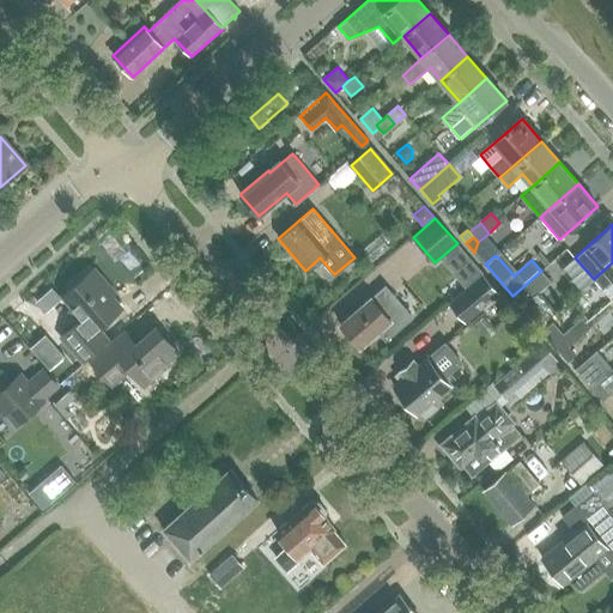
[(612,280),(612,262),(594,279),(604,290),(612,280)]
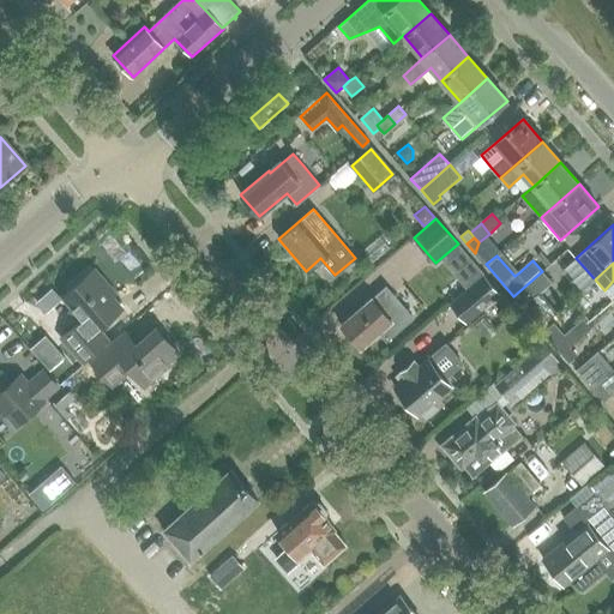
[(94,270),(64,296),(73,308),(71,311),(80,321),(62,336),(84,361),(107,341),(97,330),(121,308),(112,298),(115,295),(94,270)]
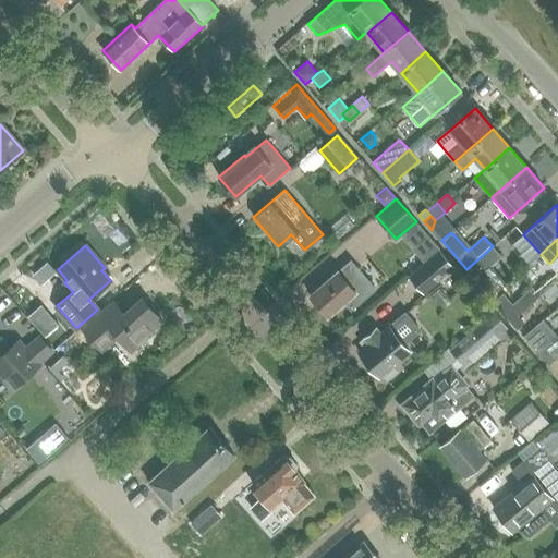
[(493,246),(466,269),(475,279),(501,257),(493,247),(493,246)]
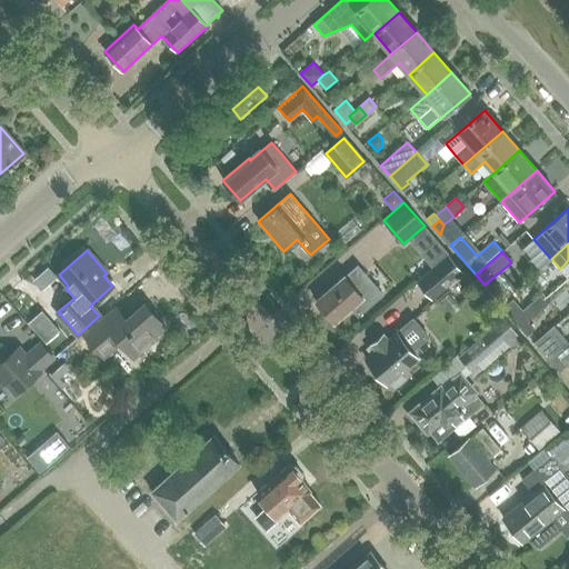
[(448,257),(417,282),(431,300),(462,273),(448,257)]
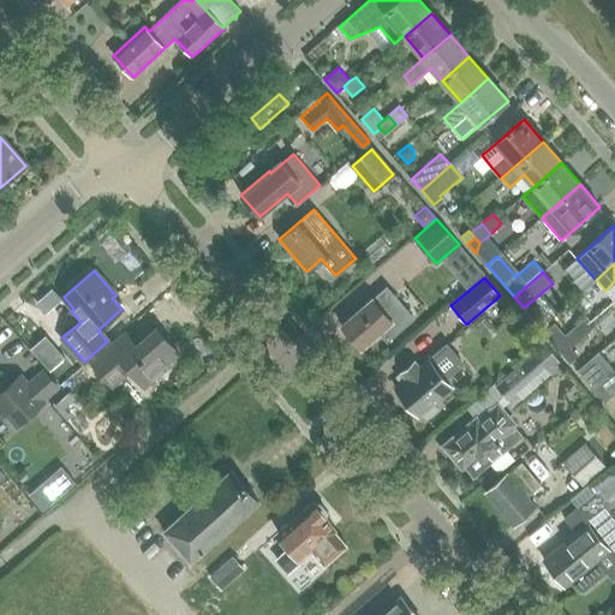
[(371,298),(341,326),(362,348),(380,333),(387,341),(413,318),(387,287),(372,299),(371,298)]
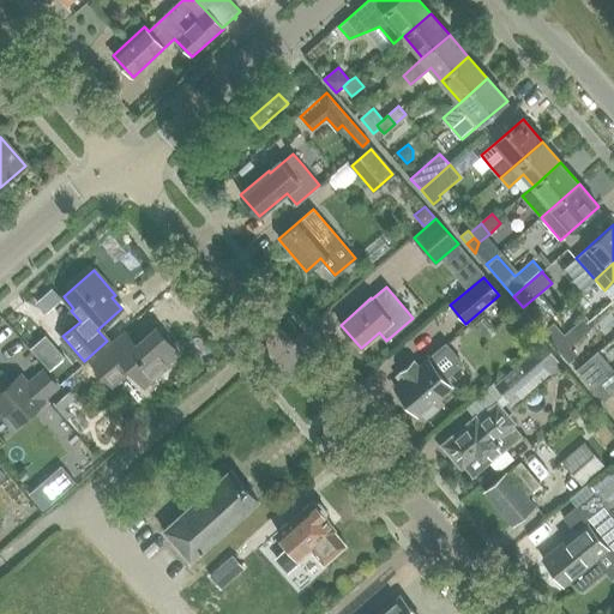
[(495,308),(487,317),(495,326),(505,318),(495,308)]
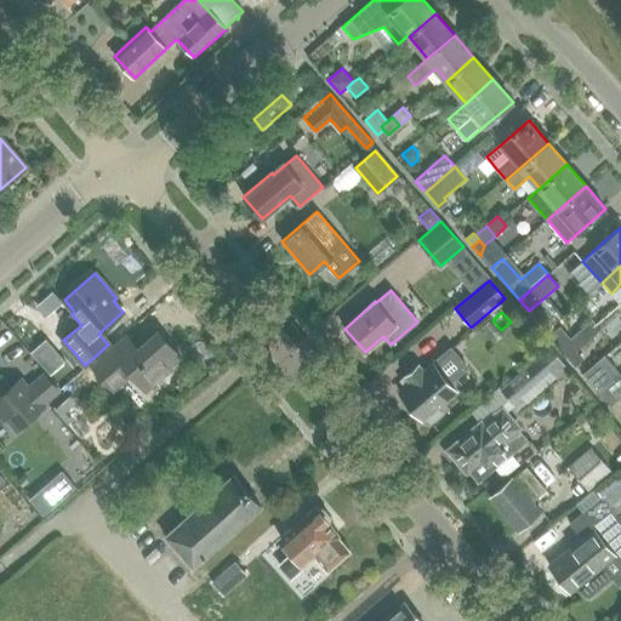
[(591,324),(579,334),(587,342),(598,332),(591,324)]
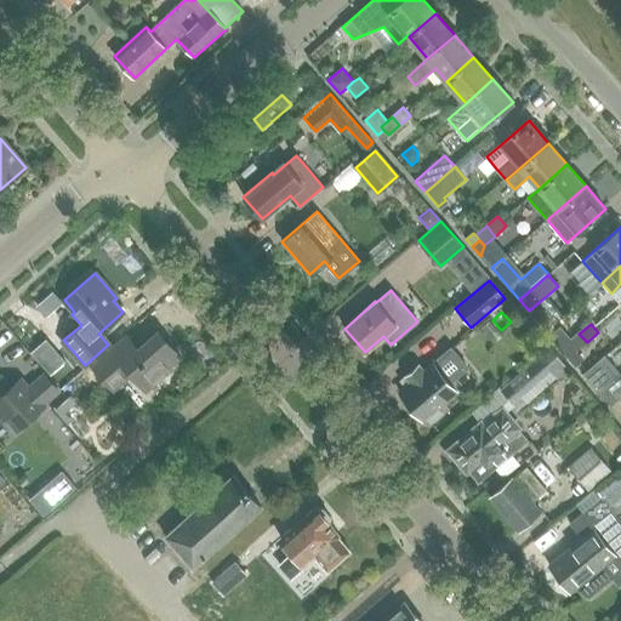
[(557,329),(550,335),(565,353),(565,352),(571,346),(569,342),(557,329)]
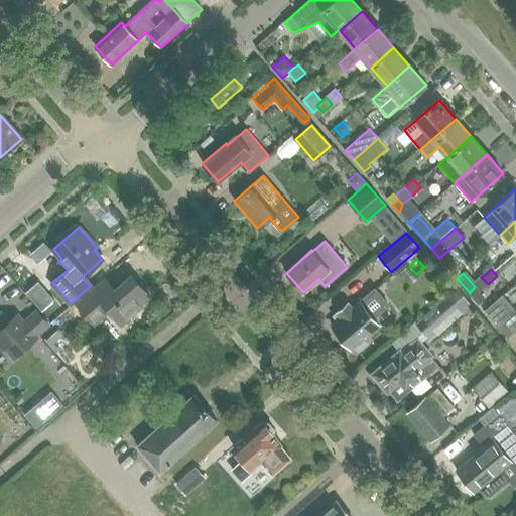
[(98,286),(77,304),(94,324),(109,311),(121,325),(142,305),(140,304),(150,295),(132,275),(107,296),(98,286)]
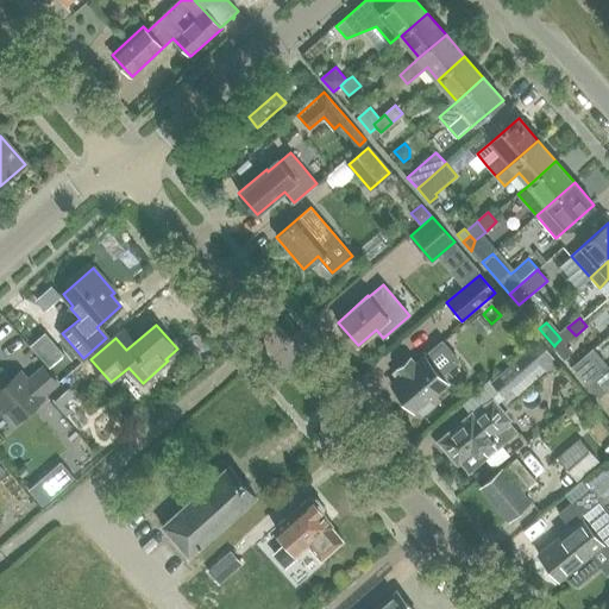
[(576,336),(567,327),(558,336),(560,339),(565,345),(576,336)]
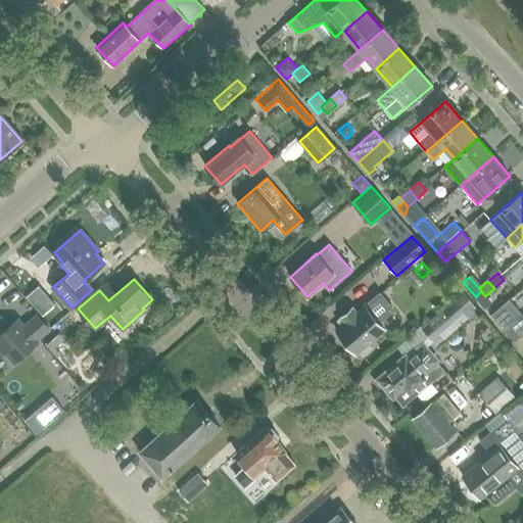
[(34,284),(25,292),(35,303),(44,295),(34,284)]
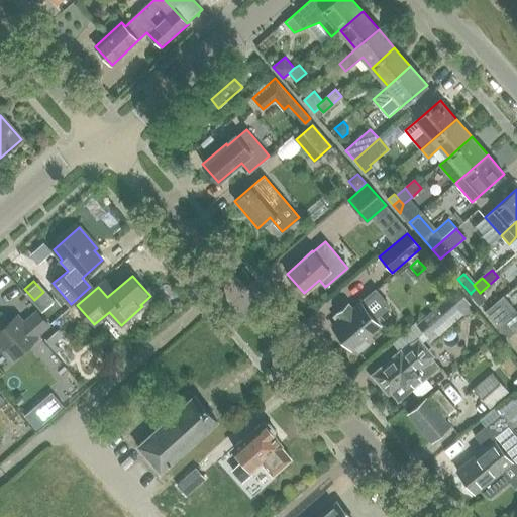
[(471,293),(471,294),(480,305),(485,300),(480,293),(476,288),(471,293)]
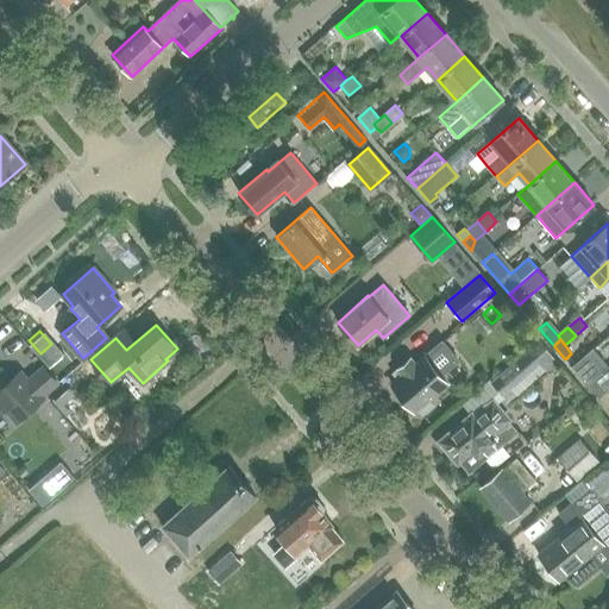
[(403,375),(391,384),(403,399),(401,401),(408,410),(412,408),(415,412),(418,409),(421,415),(433,406),(428,400),(447,384),(440,375),(450,366),(458,359),(443,340),(425,357),(415,364),(410,359),(399,370),(403,375)]
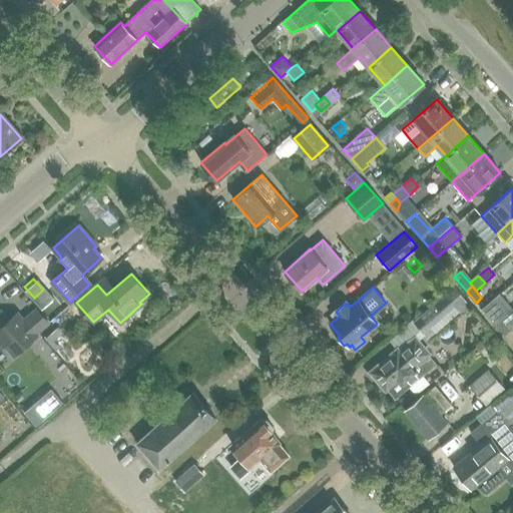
[(434,305),(414,322),(425,335),(445,318),(434,305)]
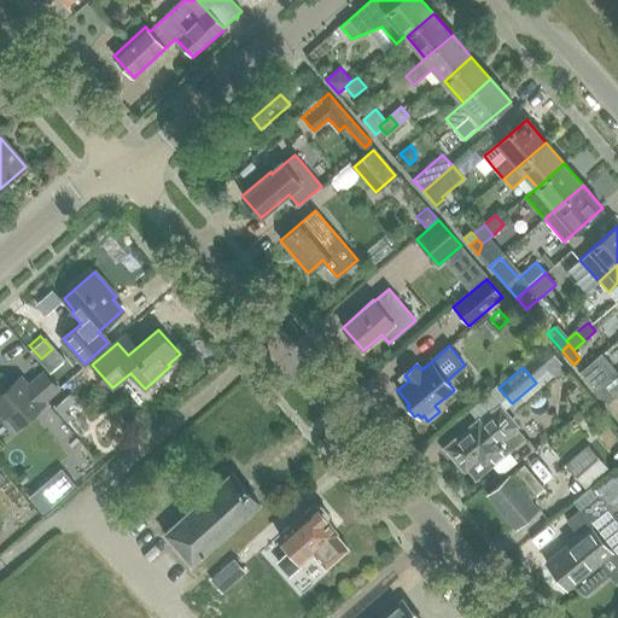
[(0,384),(0,415),(7,409),(19,424),(25,419),(27,418),(41,404),(41,403),(57,390),(41,372),(25,385),(18,378),(4,390),(0,384)]
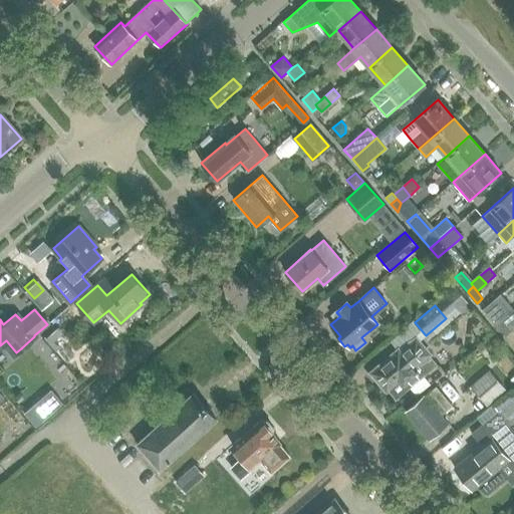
[(66,309),(55,318),(63,326),(73,317),(66,309)]
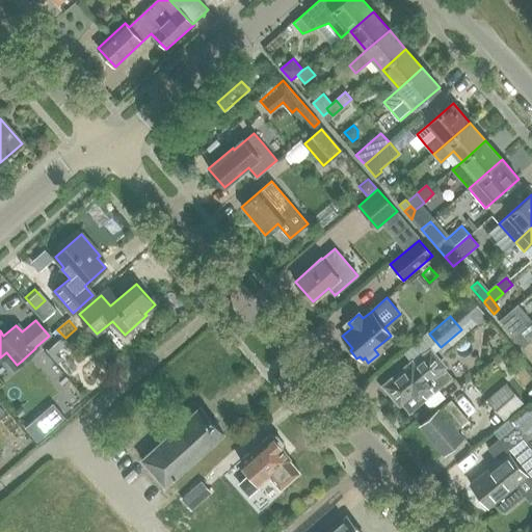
[(531,322),(521,334),(529,343),(531,340),(531,322)]
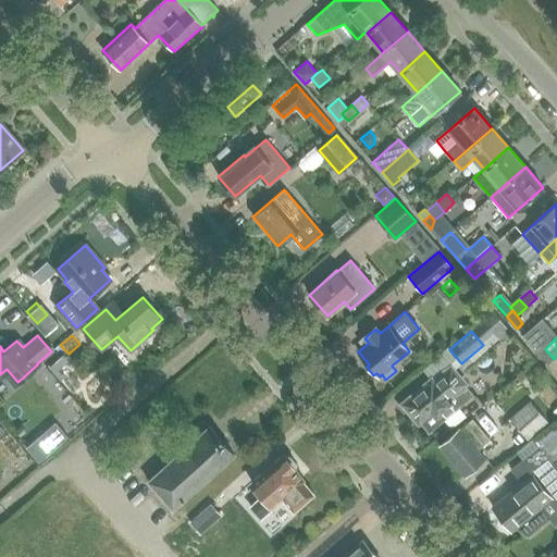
[(556,356),(554,359),(547,364),(556,375),(556,356)]
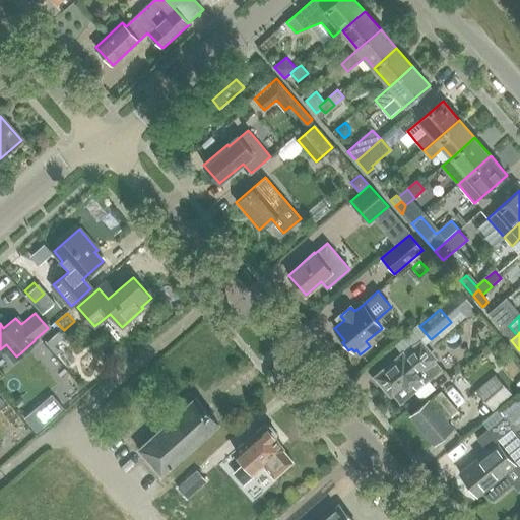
[(413,345),(377,377),(391,394),(400,404),(438,373),(431,365),(413,345)]
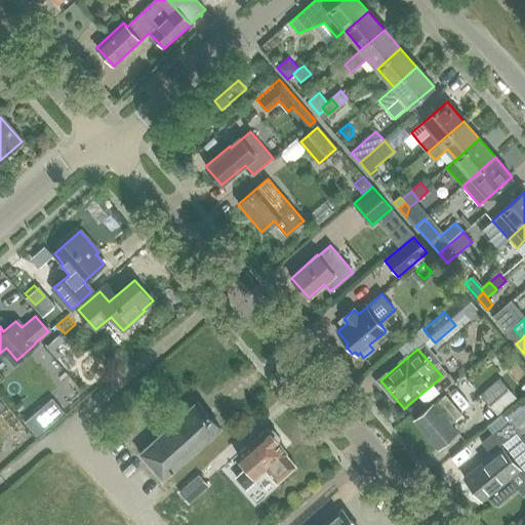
[(68,354),(61,360),(68,369),(76,363),(68,354)]
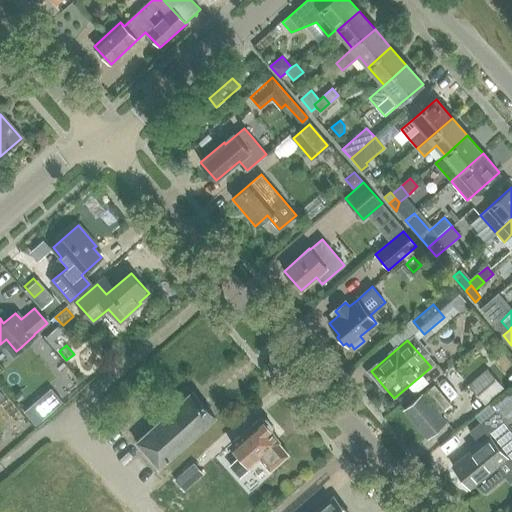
[(503,389),(487,370),(468,386),(484,405),(503,389)]
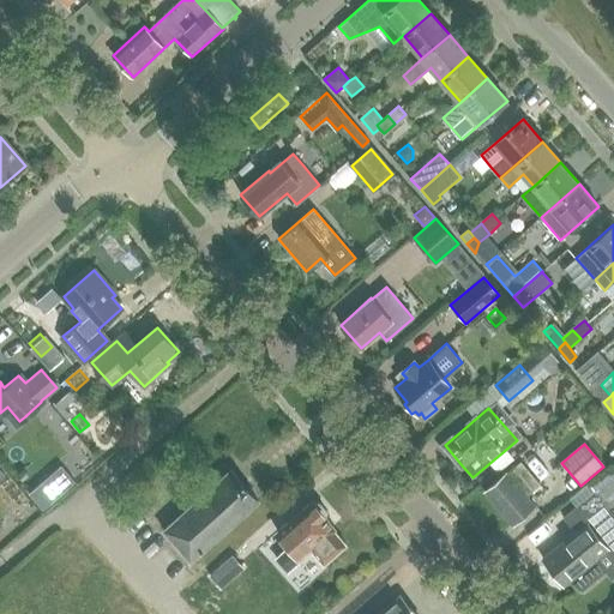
[(485,492),(512,524),(534,505),(527,495),(540,483),(521,462),(485,492)]
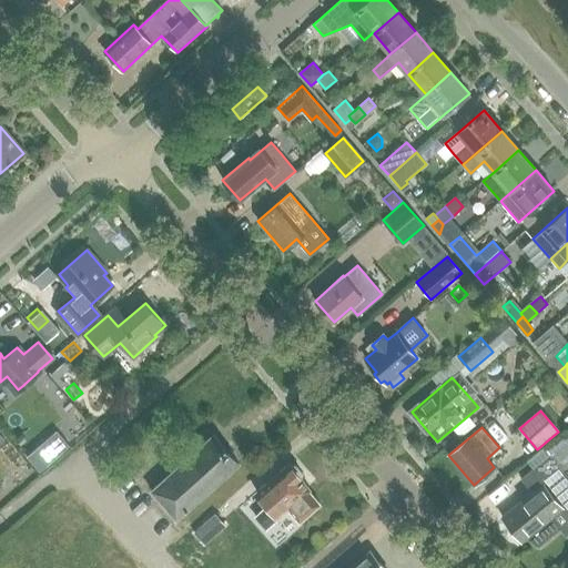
[(161,500),(176,518),(239,463),(213,435),(151,490),(161,500)]
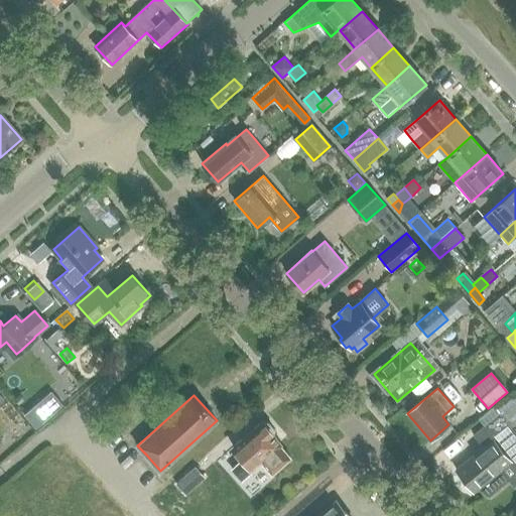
[(31,407),(23,414),(35,428),(43,421),(31,407)]
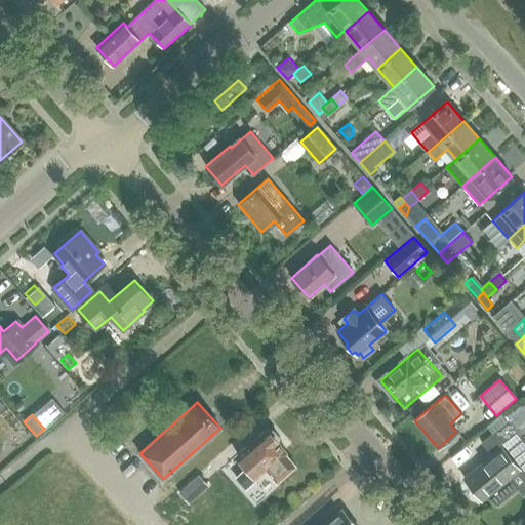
[(501,446),(463,478),(483,500),(488,496),(494,505),(500,505),(521,488),(512,477),(520,471),(523,474),(524,471),(524,439),(509,419),(482,442),(483,443),(498,430),(510,444),(503,448),(501,446)]
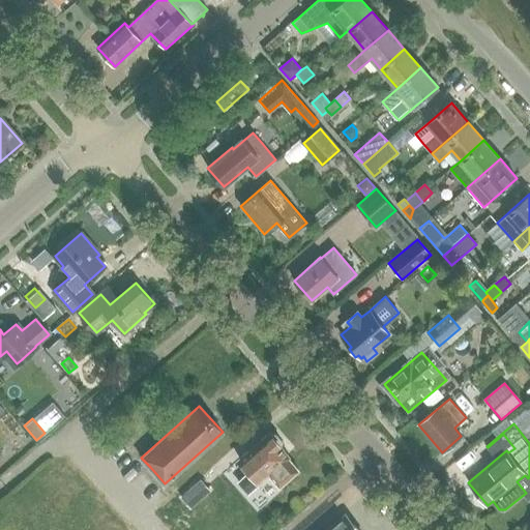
[(249,471),(241,478),(251,489),(260,481),(268,474),(280,488),(299,471),(288,458),(289,455),(283,448),(283,447),(281,445),(282,442),(275,434),(271,435),(269,433),(239,459),(249,471)]
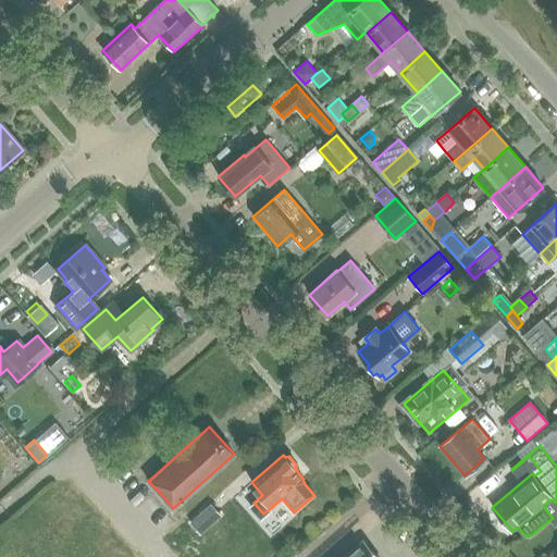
[(263,514),(254,503),(190,556),(263,556),(285,539),(263,514)]
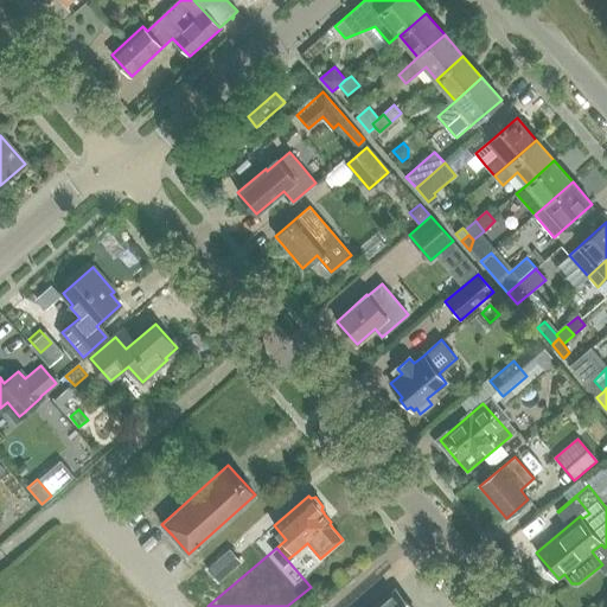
[(218,582),(240,562),(230,550),(208,570),(218,582)]
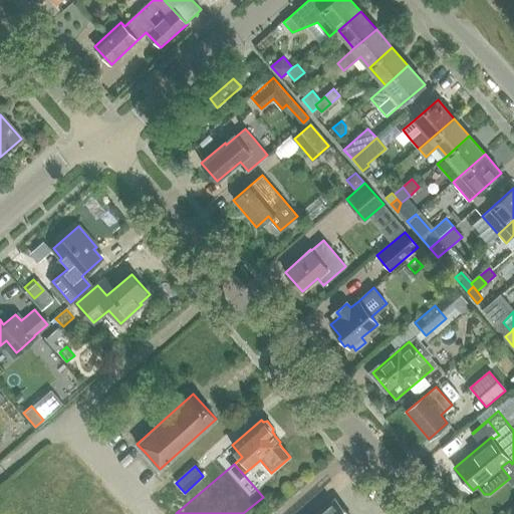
[(346,513),(334,499),(316,513),(346,513)]
